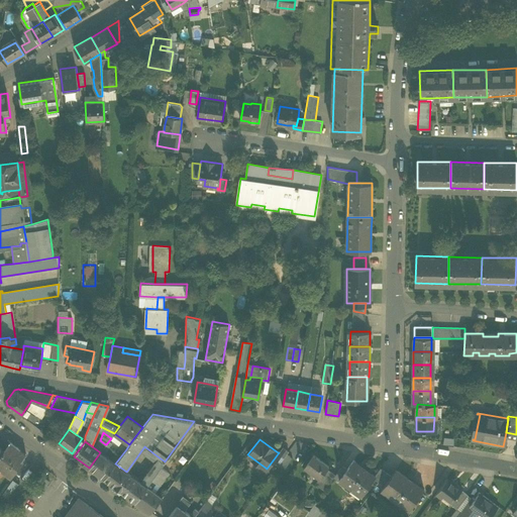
[(10,442),(4,450),(0,455),(0,468),(11,477),(23,461),(21,460),(26,453),(10,442)]
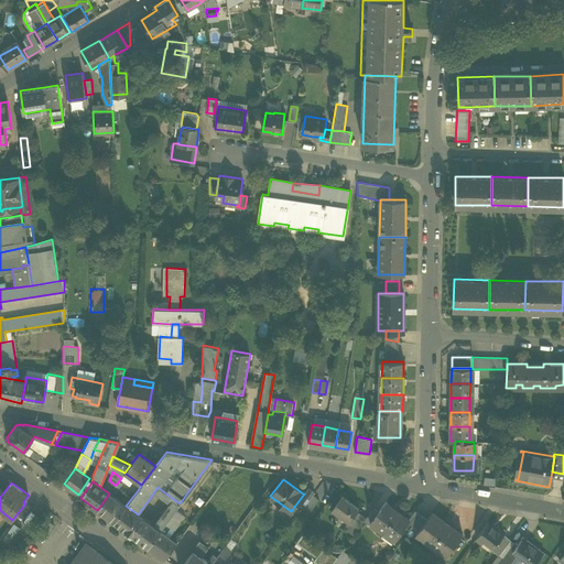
[(119,487),(116,485),(115,485),(109,494),(112,496),(119,487)]
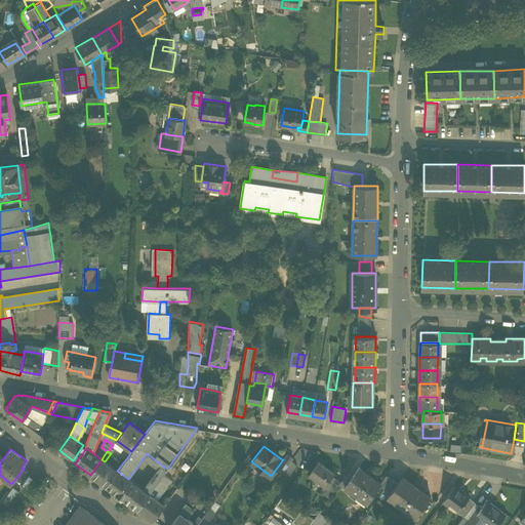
[(277,468),(283,472),(293,457),(287,453),(282,459),(283,459),(277,468)]
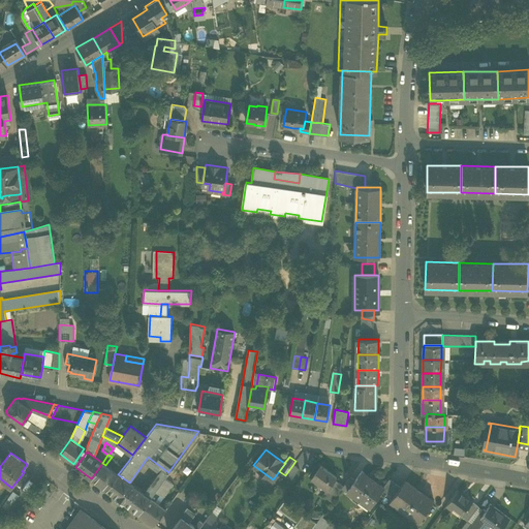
[(118,474),(105,465),(102,463),(92,477),(107,489),(118,474)]
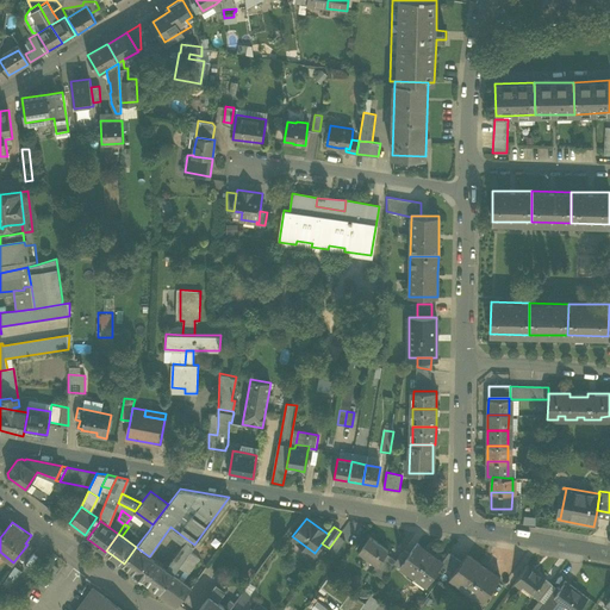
[(377,564),(378,565),(384,555),(386,552),(388,549),(369,535),(359,551),(377,564)]
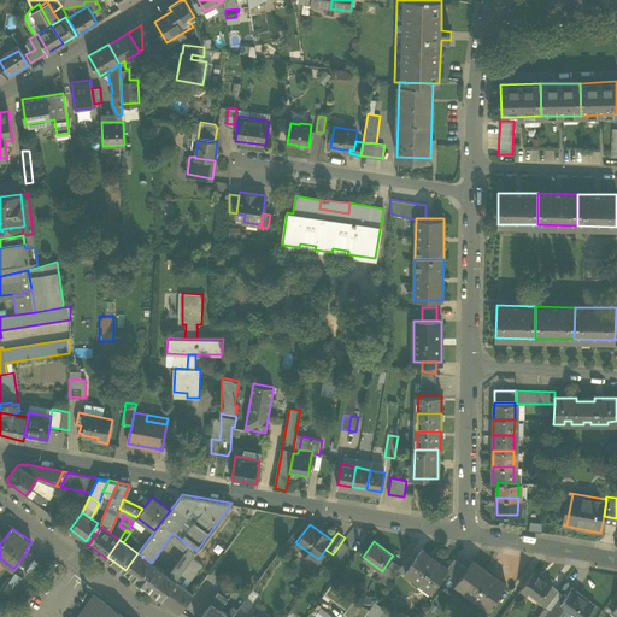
[(170,575),(175,579),(181,571),(192,557),(197,551),(188,545),(169,571),(171,573),(170,575)]
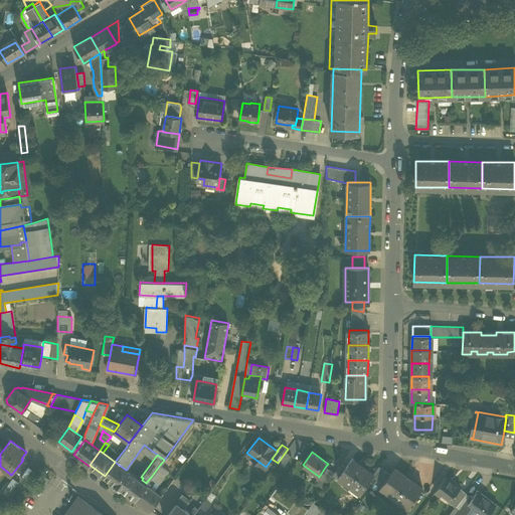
[(338,477),(350,486),(351,484),(364,467),(352,458),(346,467),(338,477)]
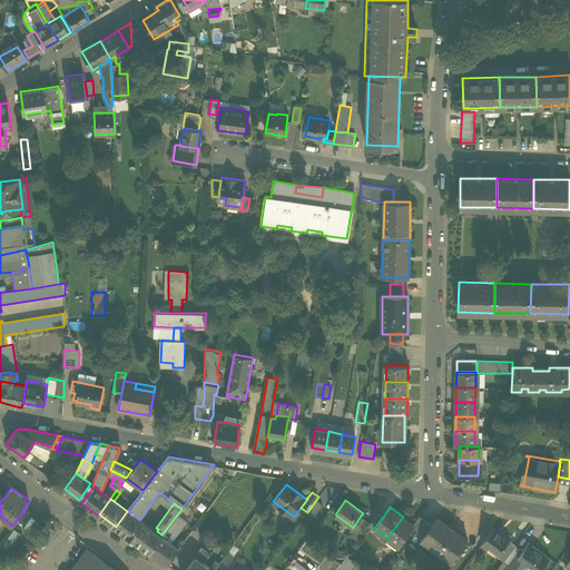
[(139,520),(127,511),(116,527),(133,540),(146,522),(140,519),(139,520)]
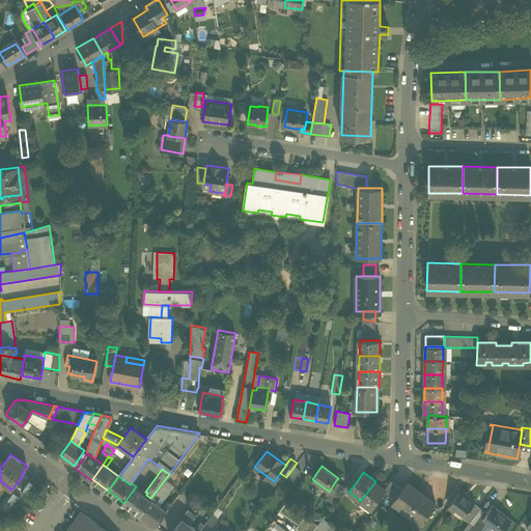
[(343,488),(348,492),(357,481),(352,477),(344,486),(343,488)]
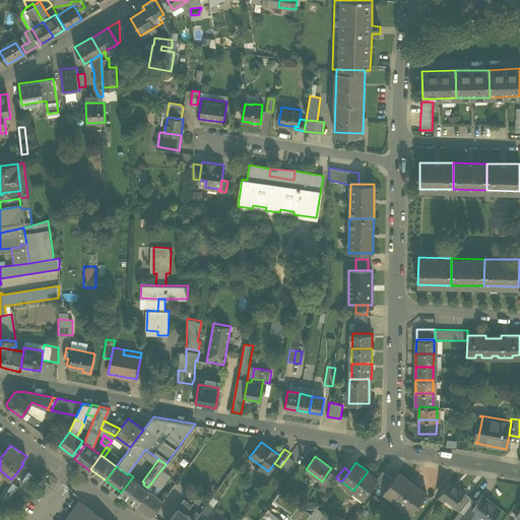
[(156,484),(157,485),(167,473),(161,469),(152,481),(156,484)]
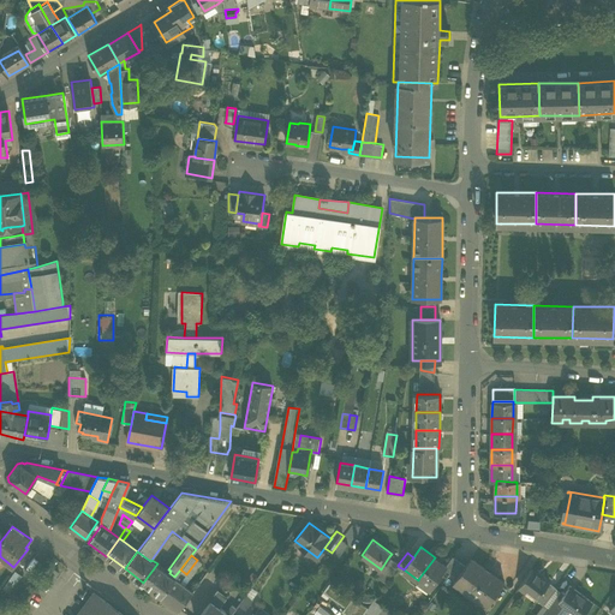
[(399,563),(389,556),(387,560),(396,567),(398,566),(399,563)]
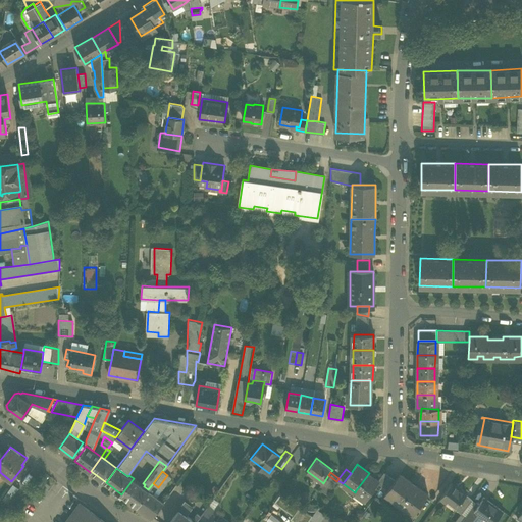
[(377,482),(382,486),(389,476),(384,472),(378,479),(379,480),(377,482)]
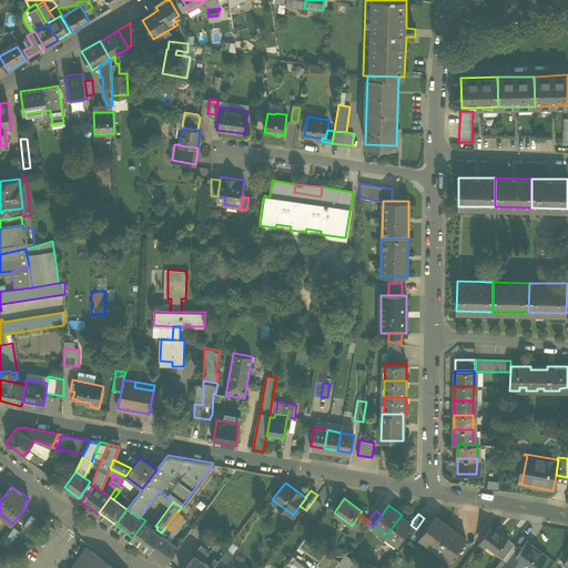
[(402,515),(387,534),(398,541),(411,525),(413,523),(412,521),(402,515)]
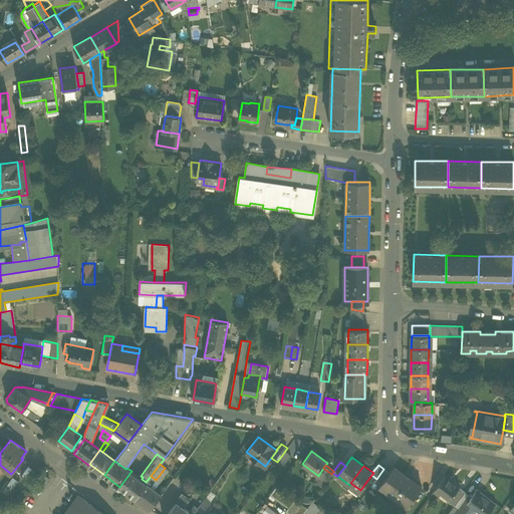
[(399,500),(407,506),(422,486),(394,466),(389,472),(381,482),(378,486),(387,492),(389,489),(401,498),(399,500)]
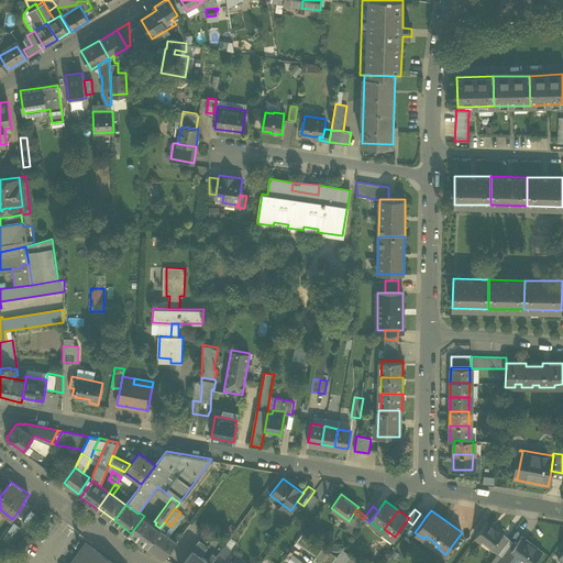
[(348,529),(353,533),(363,519),(354,512),(349,521),(352,523),(348,529)]
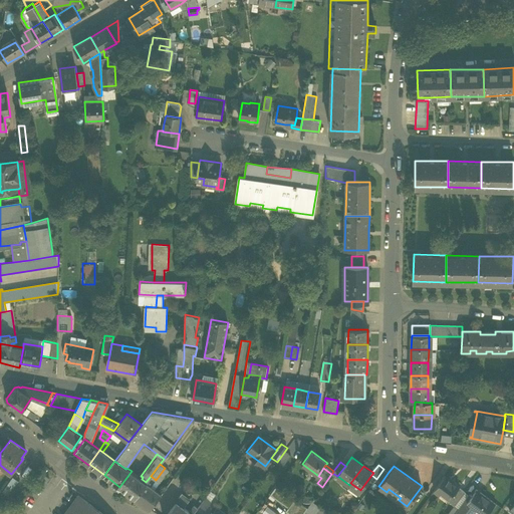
[(389,472),(383,469),(376,479),(381,482),(389,472)]
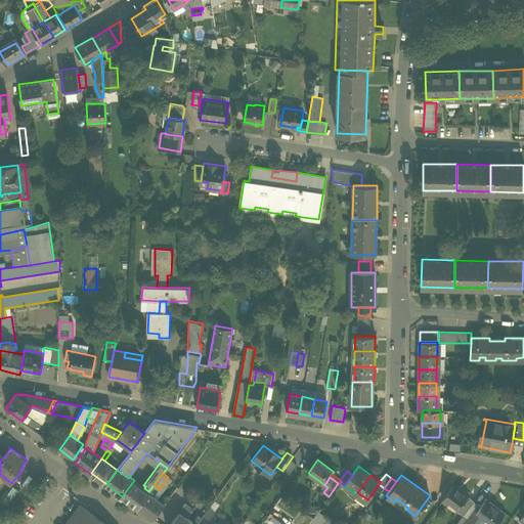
[(122,496),(137,508),(148,491),(144,488),(134,480),(122,496)]
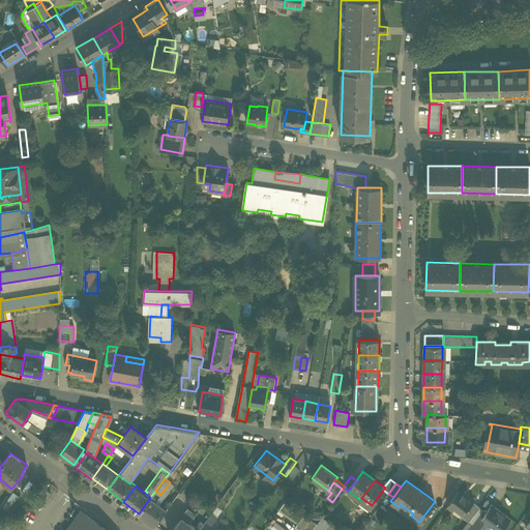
[(461,516),(462,516),(466,511),(473,501),(459,490),(447,505),(452,509),(454,506),(464,512),(461,516)]
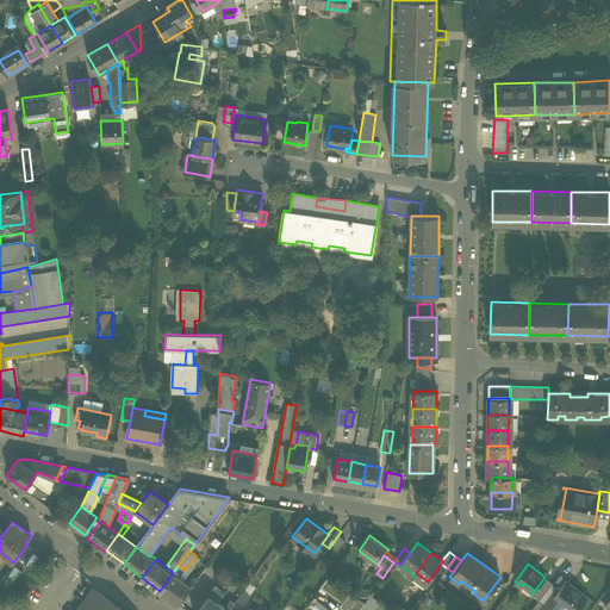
[(160,591),(178,604),(191,585),(179,576),(184,568),(179,565),(173,572),(160,591)]
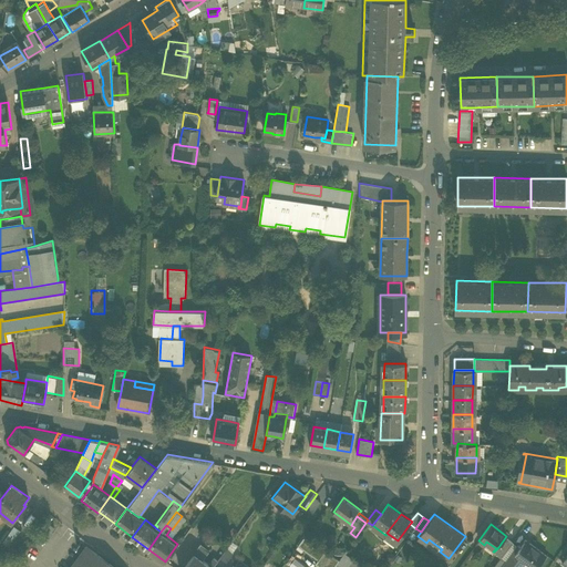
[(397,543),(398,540),(387,533),(385,535),(383,538),(393,546),(395,543),(397,543)]
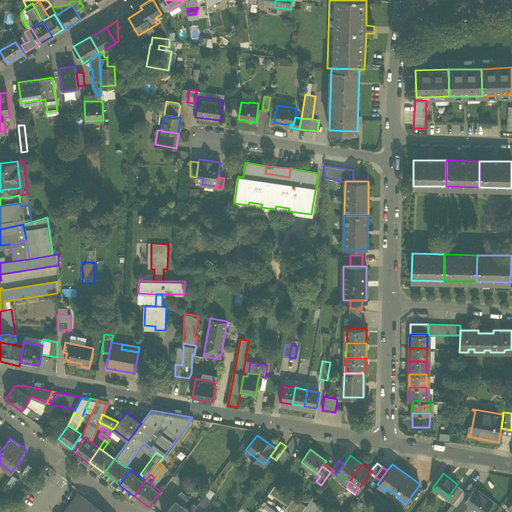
[(289,511),(300,511),(304,508),(306,505),(276,482),(269,492),(287,505),(284,508),(289,511)]
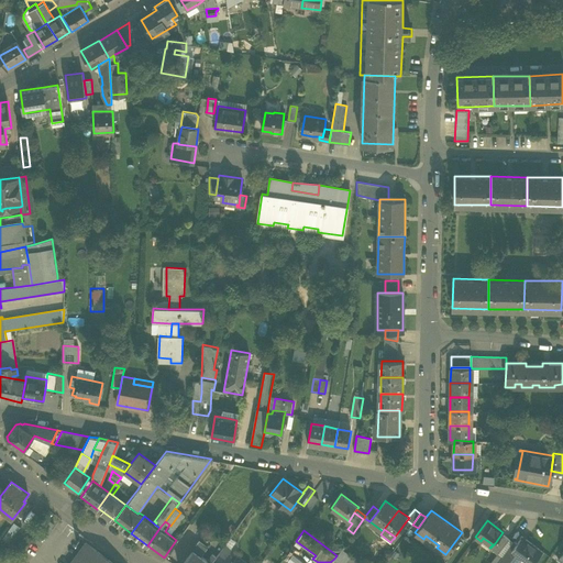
[(510,545),(506,542),(509,538),(503,532),(495,543),(501,548),(489,562),(497,562),(506,552),(510,545)]
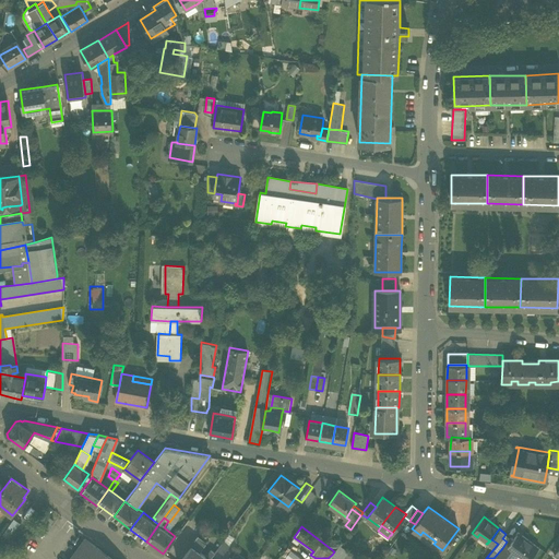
[(518,532),(513,539),(510,544),(514,547),(513,549),(514,550),(525,558),(528,558),(537,547),(518,532)]
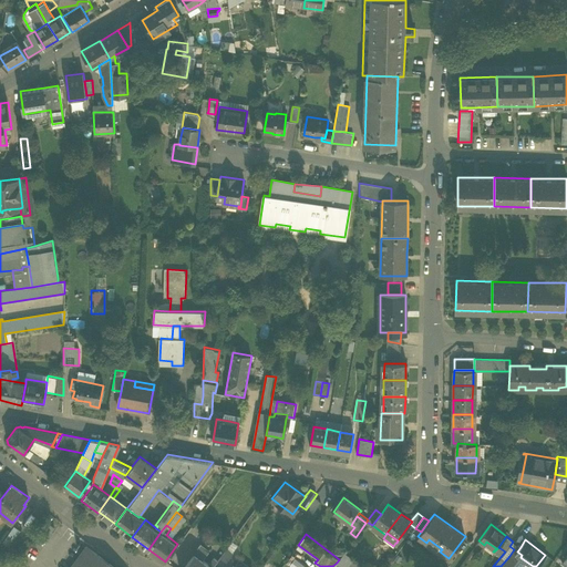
[(484,545),(493,552),(496,548),(486,542),(484,545)]
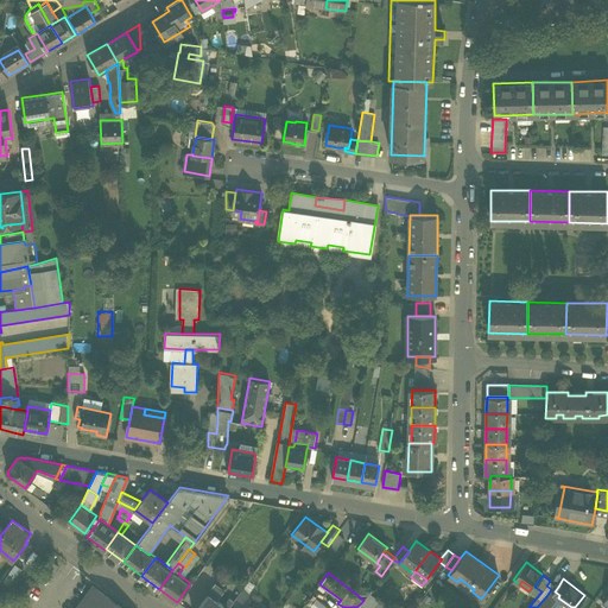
[(216,583),(209,594),(216,599),(223,589),(216,583)]
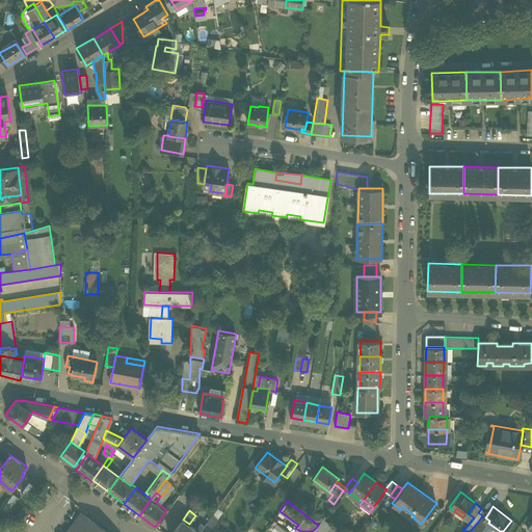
[(486,528),(489,524),(488,523),(489,521),(485,517),(488,513),(486,511),(482,515),(478,522),(486,528)]
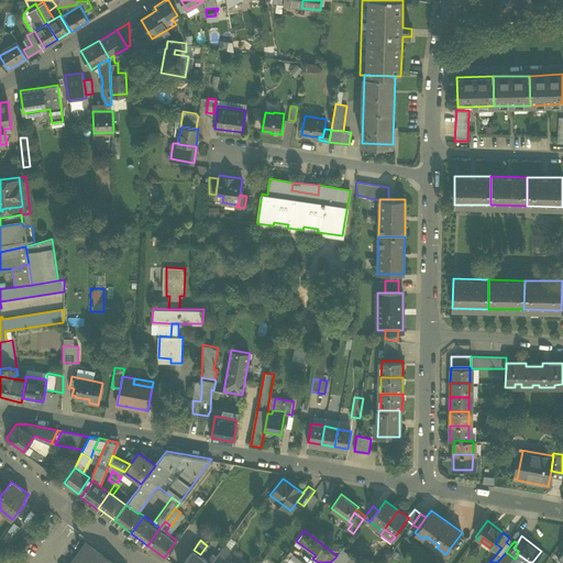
[(114,562),(86,542),(69,562),(114,562)]
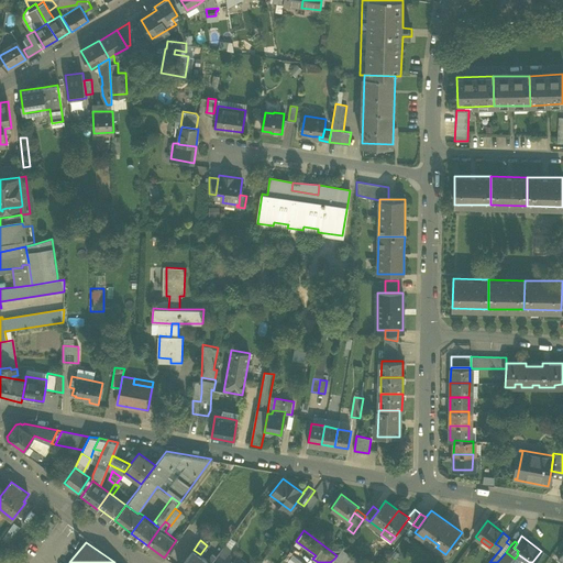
[(219,553),(224,556),(231,548),(225,544),(219,553)]
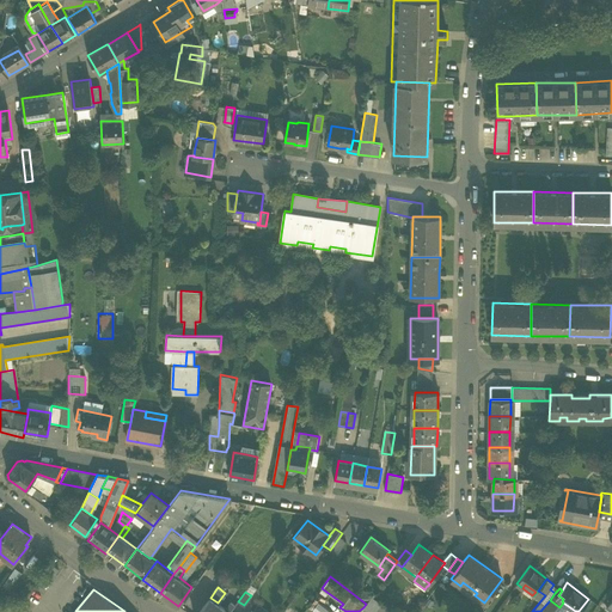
[(392,611),(372,597),(366,604),(363,607),(369,611),(392,611)]
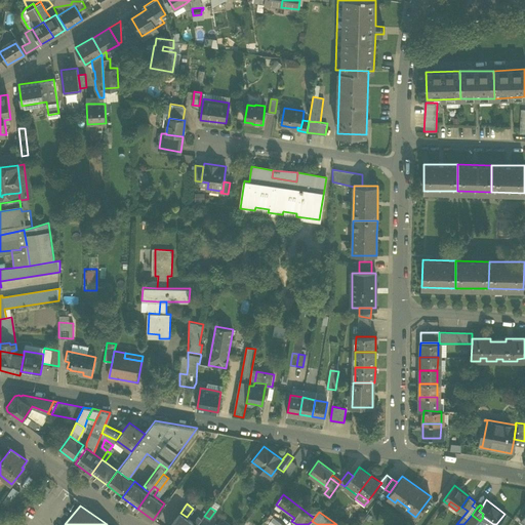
[(196,524),(197,524),(187,517),(180,513),(170,524),(196,524)]
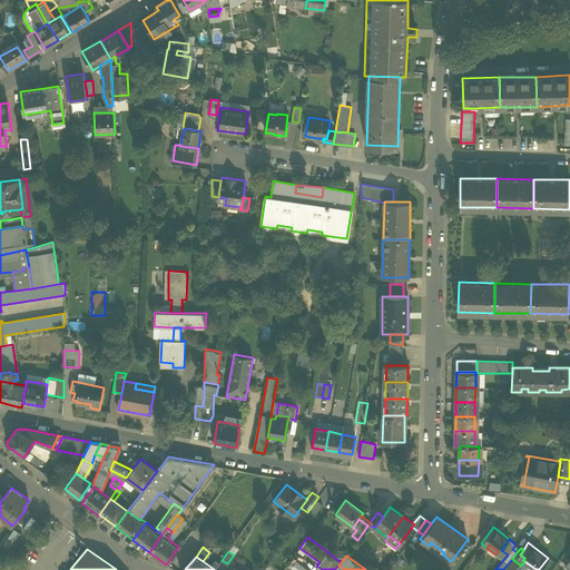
[(217,562),(208,557),(205,561),(214,568),(217,562)]
